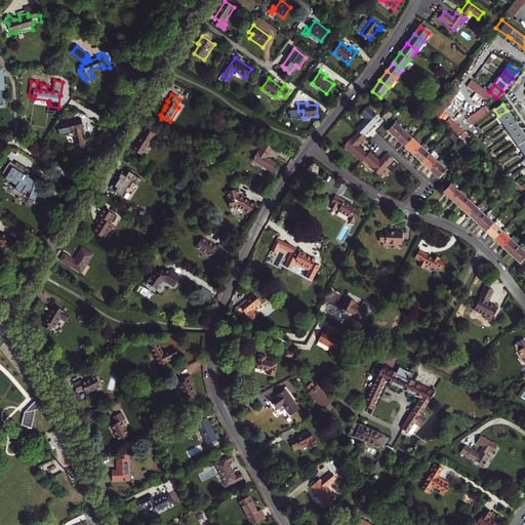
[(365,119),(356,130),(358,132),(363,136),(380,118),(372,111),(372,112),(367,107),(361,115),(365,119)]
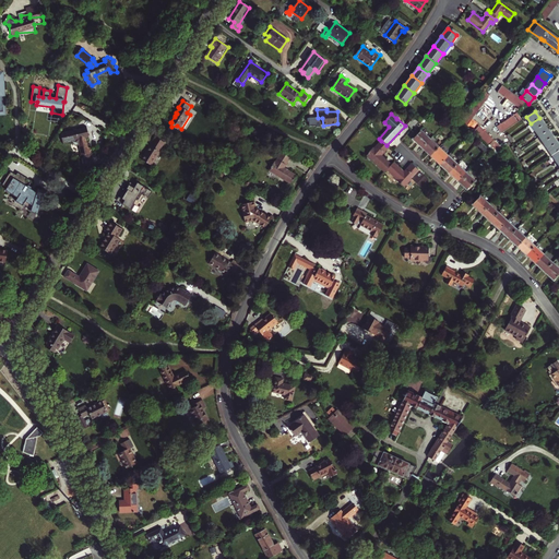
[(539,118),(531,123),(535,130),(544,123),(539,118)]
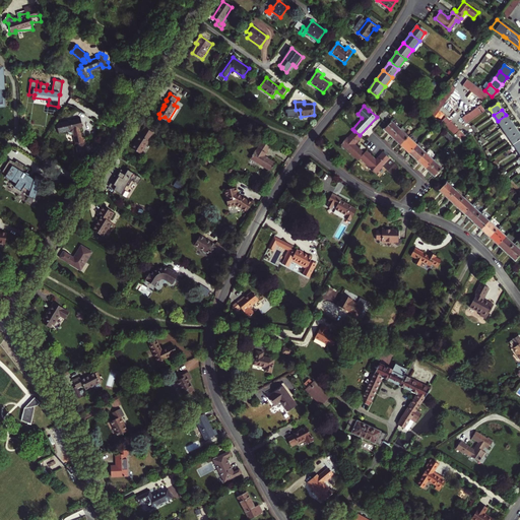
[(84,122),(82,113),(74,115),(74,116),(69,117),(69,116),(61,117),(60,120),(62,128),(70,126),(70,129),(72,130),(75,130),(77,138),(80,137),(82,146),(88,145),(85,130),(84,130),(82,122),(84,122)]
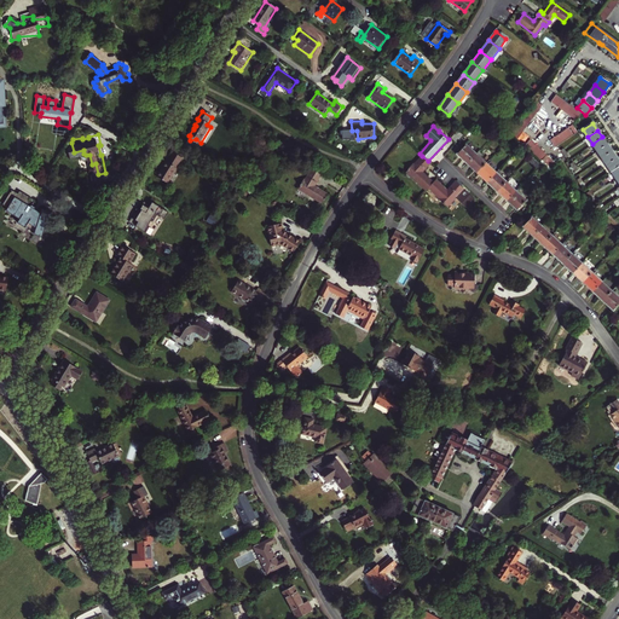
[(602,137),(593,144),(597,150),(607,144),(602,137)]
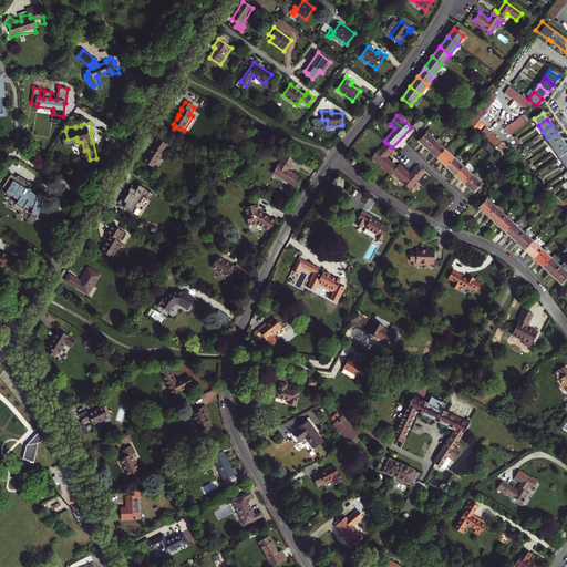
[(420,141),(429,150),(436,141),(428,132),(420,141)]
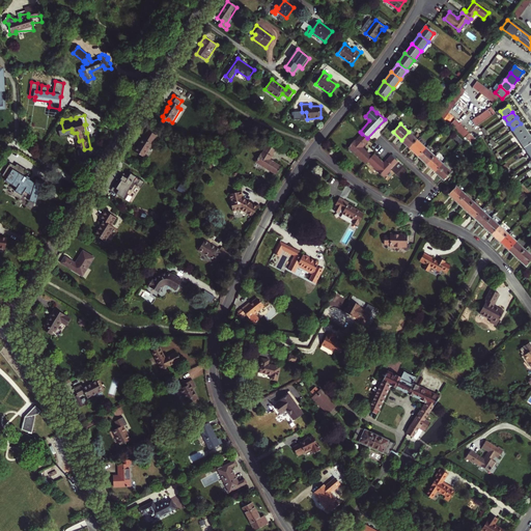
[(521,123),(512,129),(516,135),(525,130),(521,123)]
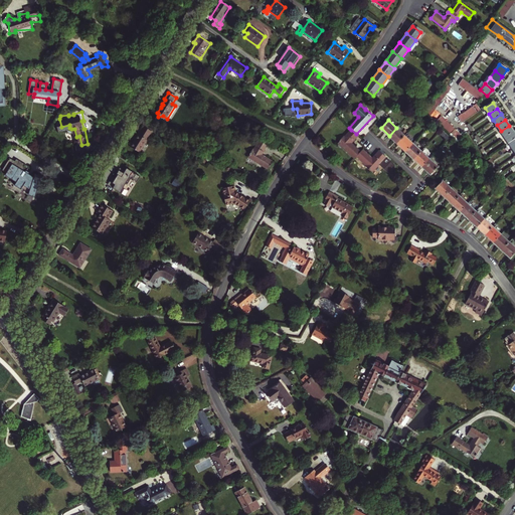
[(501,131),(505,137),(513,131),(509,126),(501,131)]
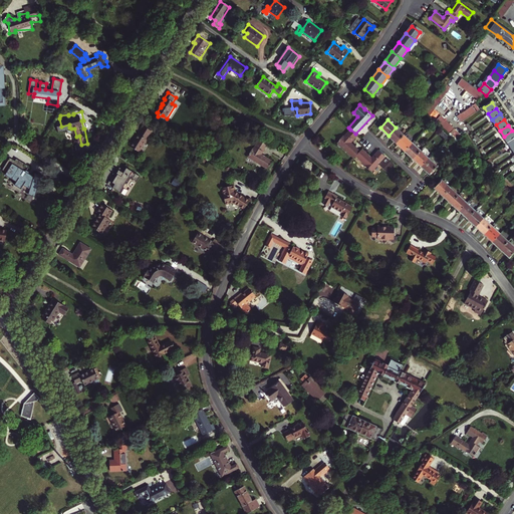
[(138,136),(130,148),(140,154),(147,142),(146,141),(152,133),(144,127),(139,137),(138,136)]
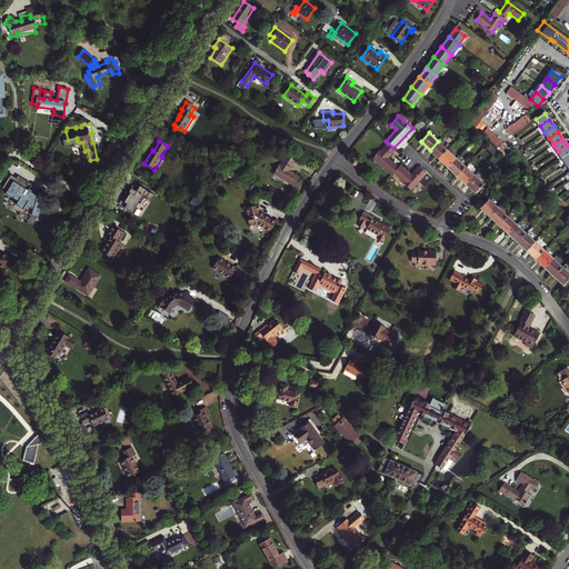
[(430,150),(439,159),(448,150),(438,141),(430,150)]
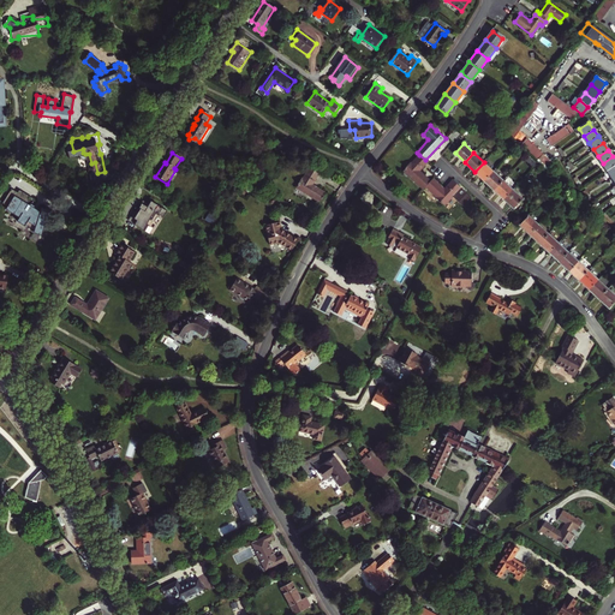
[(425,160),(419,155),(411,163),(411,162),(405,168),(406,168),(402,172),(423,190),(425,187),(431,181),(421,171),(428,162),(425,160)]
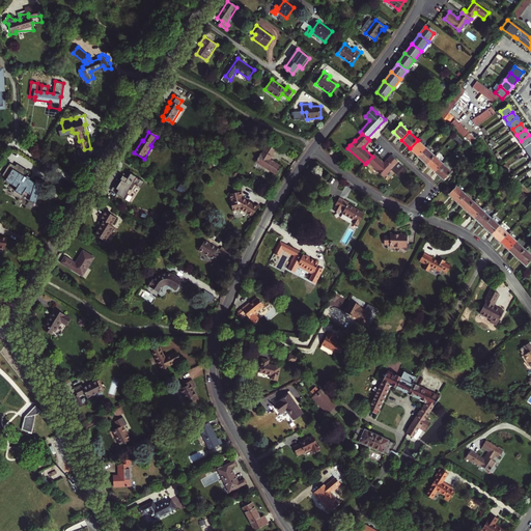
[(521,141),(525,147),(530,142),(530,139),(529,135),(521,141)]
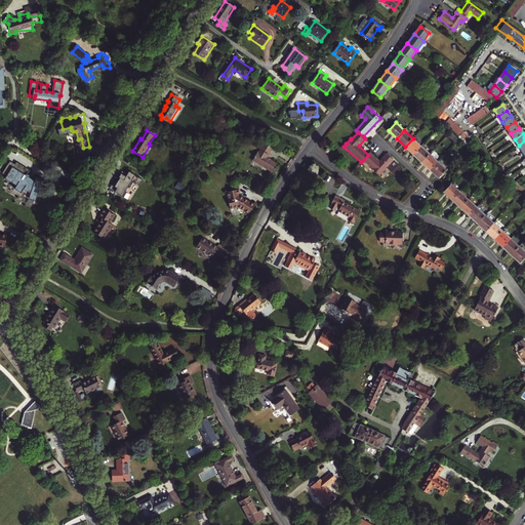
[(405,147),(413,155),(421,146),(413,138),(405,147)]
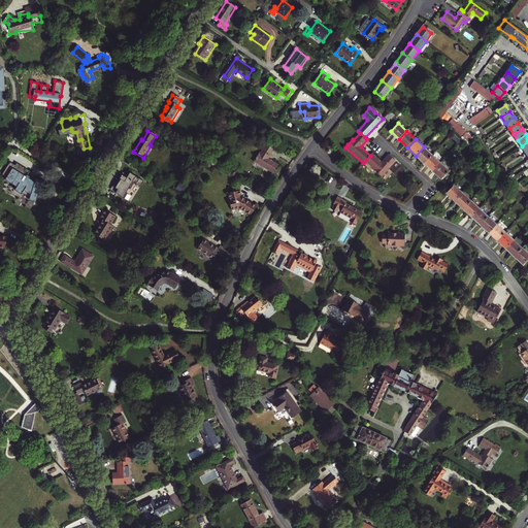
[(275,147),(267,142),(260,154),(259,153),(256,159),(257,159),(255,162),(274,175),(281,166),(269,159),(275,147)]
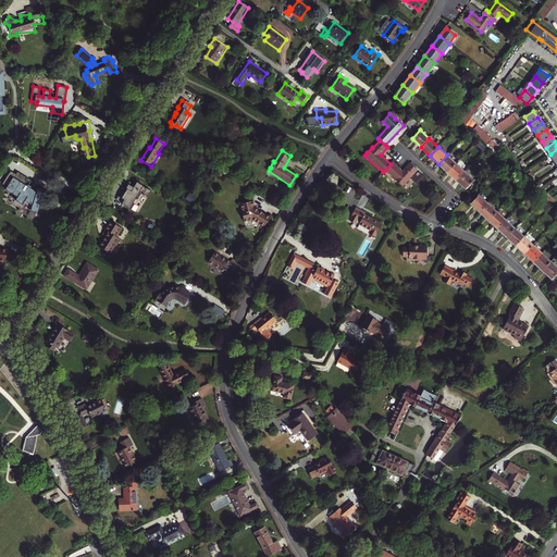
[(447,172),(456,163),(447,155),(438,164),(447,172)]
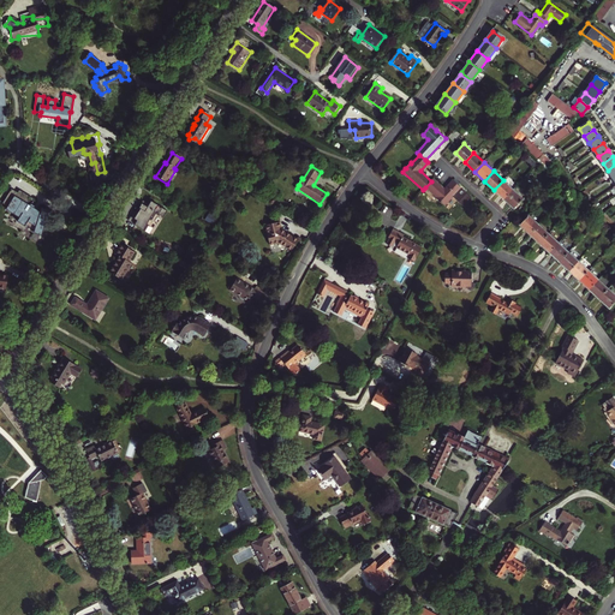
[(442,203),(443,204),(451,196),(452,197),(461,187),(452,179),(443,189),(434,179),(431,181),(425,187),(436,197),(436,198),(441,203),(442,203)]
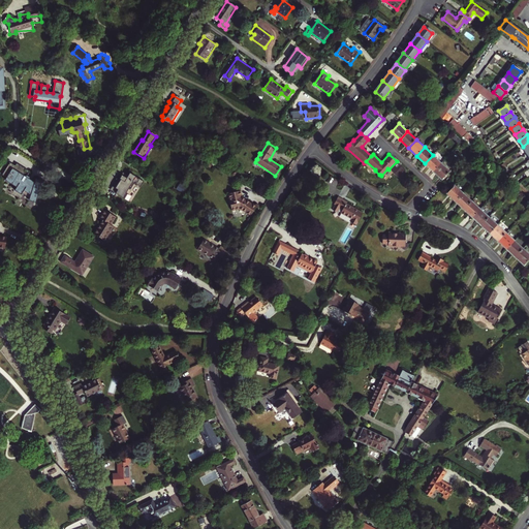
[(434,172),(441,163),(433,155),(425,163),(434,172)]
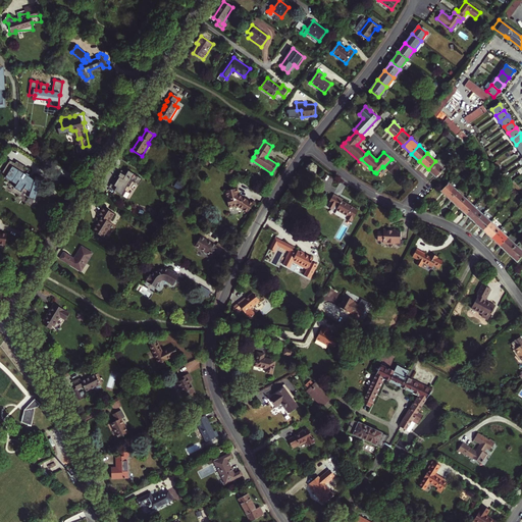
[(15,162),(10,159),(2,171),(7,174),(6,176),(17,183),(14,187),(21,191),(23,187),(31,191),(30,195),(36,197),(37,192),(41,193),(44,185),(41,185),(43,179),(35,177),(24,172),(27,169),(23,167),(25,165),(16,160),(15,162)]
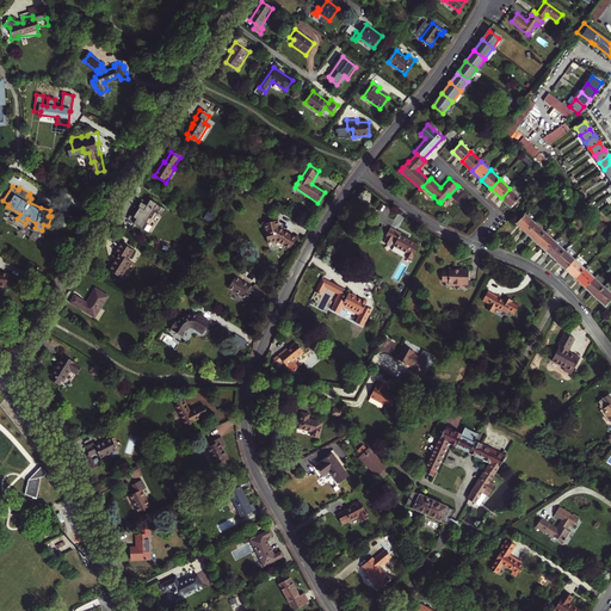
[(520,198),(510,189),(501,198),(511,208),(520,198)]
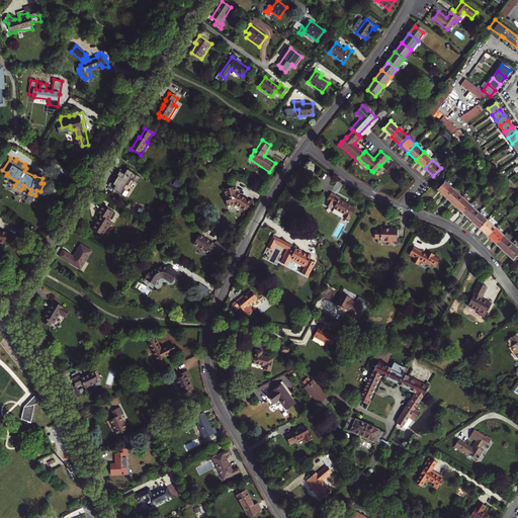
[(143,177),(128,169),(126,172),(123,170),(122,172),(120,171),(118,175),(119,175),(117,179),(115,178),(112,182),(116,185),(115,188),(123,194),(126,189),(125,188),(128,183),(130,184),(134,178),(136,179),(135,180),(139,182),(143,177)]
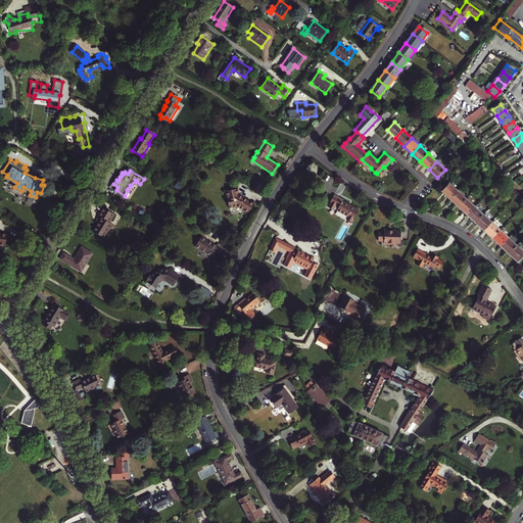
[(449,199),(458,191),(449,183),(441,192),(449,199)]
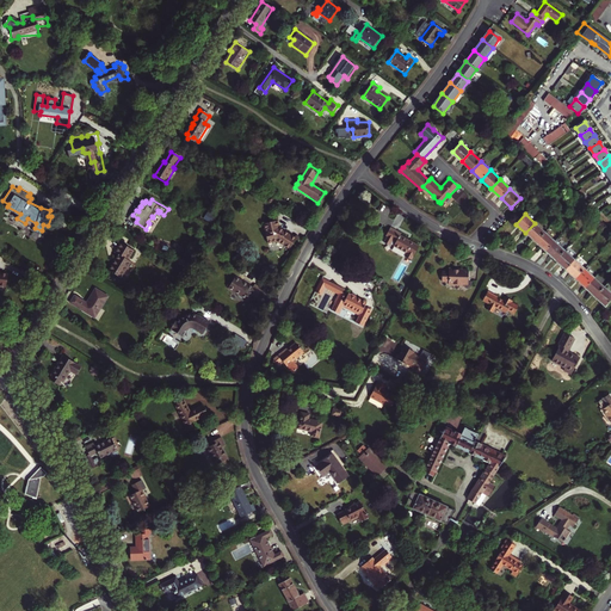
[(277,221),(264,224),(269,244),(278,241),(290,248),(296,240),(279,229),(277,221)]
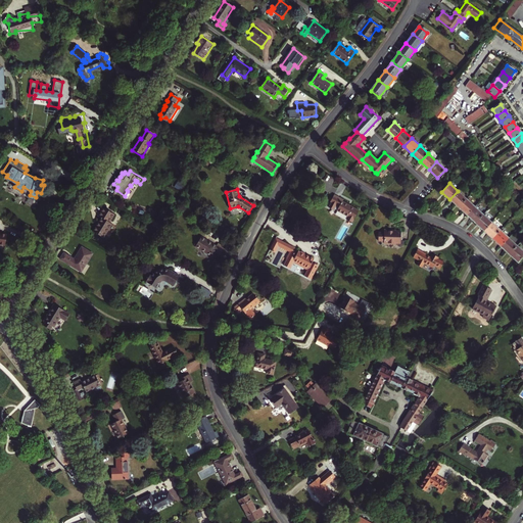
[(458,207),(466,198),(458,191),(449,199),(458,207)]
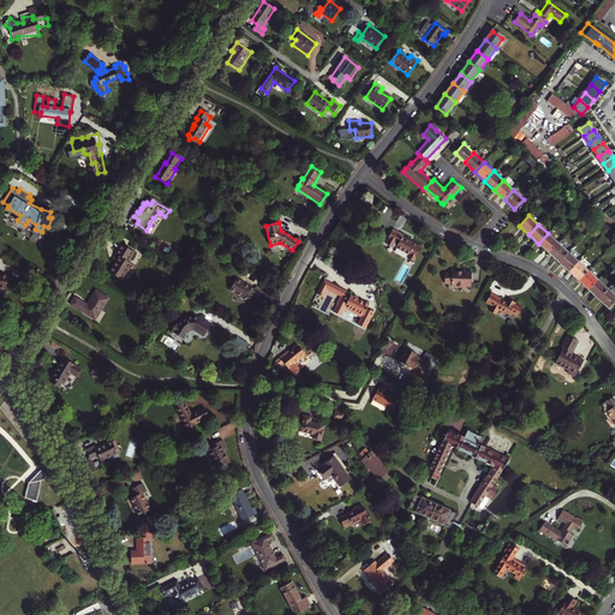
[(410,255),(407,258),(413,262),(422,249),(404,237),(404,236),(393,230),(389,237),(390,238),(386,244),(392,248),(393,245),(410,255)]
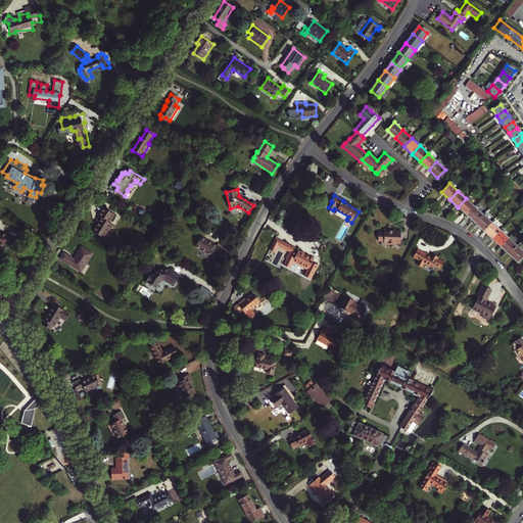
[(458,207),(467,215),(474,206),(466,198),(458,207)]
